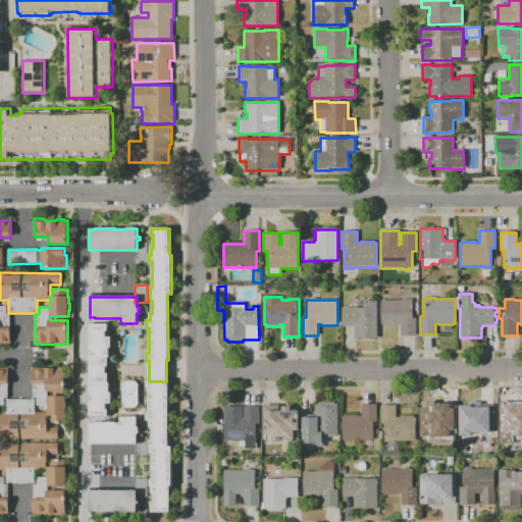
[(402,336),(402,324),(398,324),(398,325),(383,325),(383,324),(381,324),(381,301),(403,301),(403,300),(413,300),(413,318),(416,318),(416,336),(402,336)]
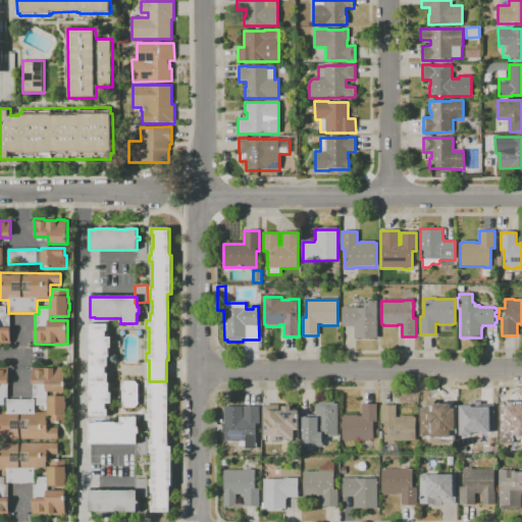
[(377,338),(355,338),(355,328),(354,328),(354,327),(342,327),(342,308),(357,307),(357,308),(364,308),(364,301),(377,301),(377,338)]
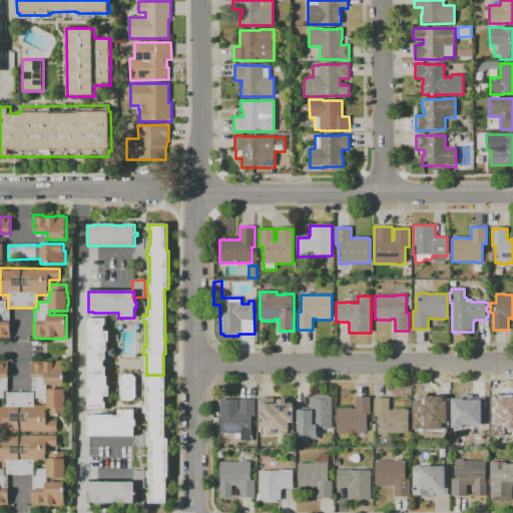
[(0,338),(0,302),(6,302),(6,309),(9,309),(10,338),(0,338)]
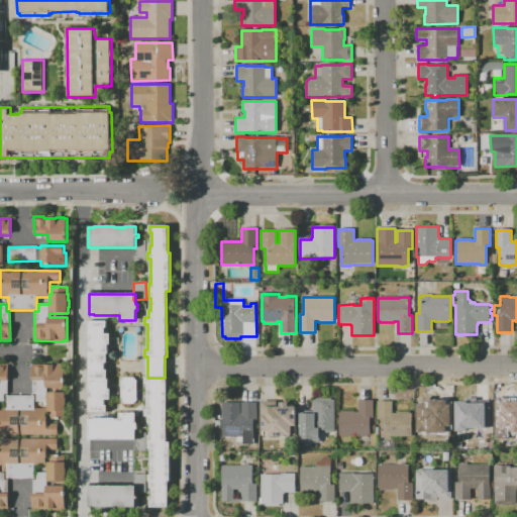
[(107,413),(105,413),(105,412),(89,412),(89,321),(105,321),(107,321),(107,328),(105,328),(105,334),(110,334),(110,344),(108,344),(108,354),(107,354),(107,364),(105,364),(105,371),(107,371),(107,380),(108,380),(108,389),(110,389),(110,400),(105,400),(105,406),(107,406),(107,413)]
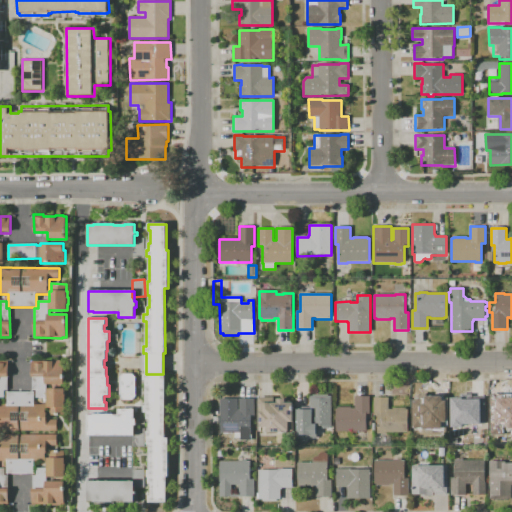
[(64,415),(49,415),(49,408),(47,408),(47,398),(36,398),(36,391),(33,391),(32,377),(32,361),(44,360),(44,362),(53,362),(53,360),(64,360),(64,384),(47,385),(47,389),(65,389),(65,395),(66,395),(66,402),(65,402),(65,408),(64,408),(64,415)]
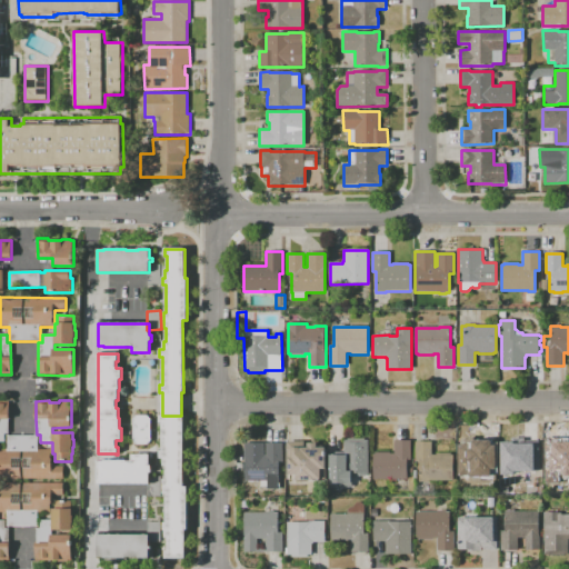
[(0,402),(9,402),(9,419),(9,435),(5,435),(6,442),(0,442),(0,402)]
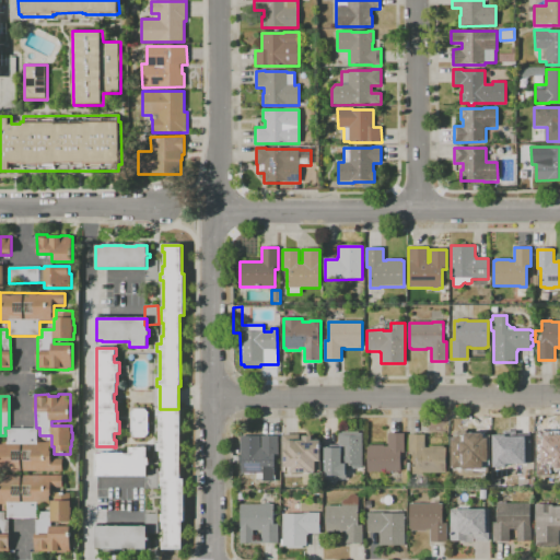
[(144,438),(135,438),(131,434),(131,412),(135,409),(144,409),(149,412),(149,434),(144,438)]
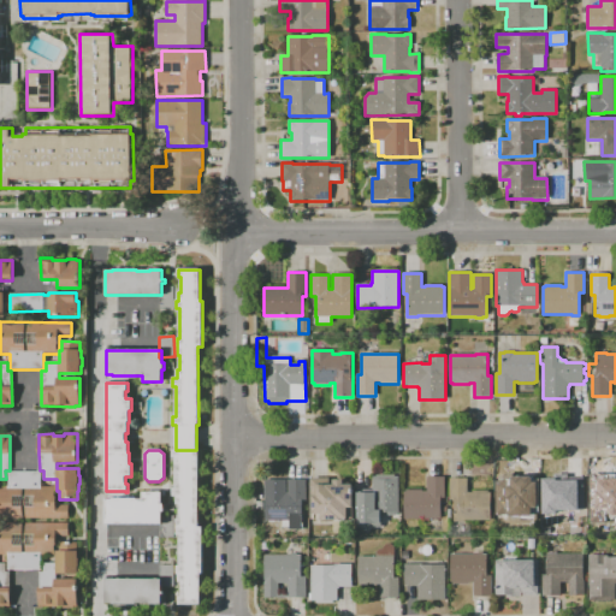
[(196,450),(199,450),(199,527),(202,527),(202,574),(200,574),(200,605),(178,605),(178,597),(182,597),(182,582),(178,582),(178,574),(177,574),(177,566),(179,566),(179,535),(177,535),(177,519),(179,519),(179,504),(177,504),(177,497),(173,497),(173,489),(176,489),(176,457),(173,457),(173,450),(176,450),(196,450)]
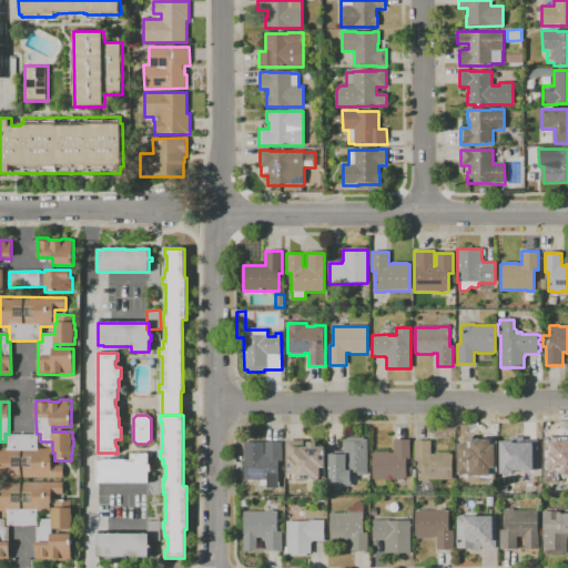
[(63,477),(0,477),(0,449),(8,449),(7,435),(38,435),(38,449),(51,449),(51,458),(52,458),(52,466),(63,466),(63,477)]
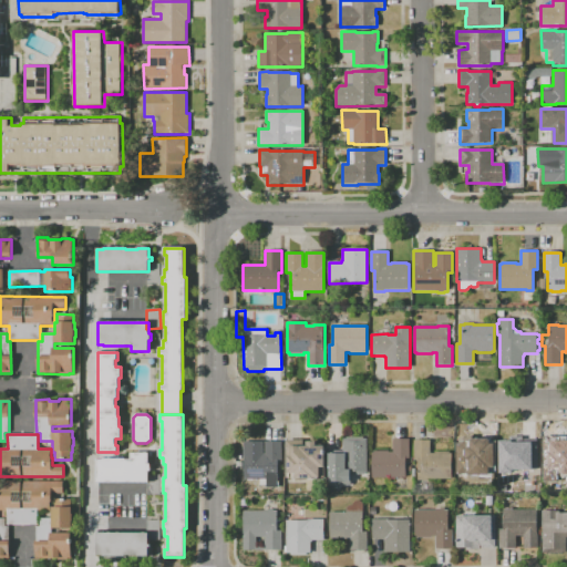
[(457,470),(456,436),(481,436),(481,449),(482,449),(482,450),(494,449),(494,450),(494,457),(497,456),(497,465),(494,465),(494,468),(457,470)]
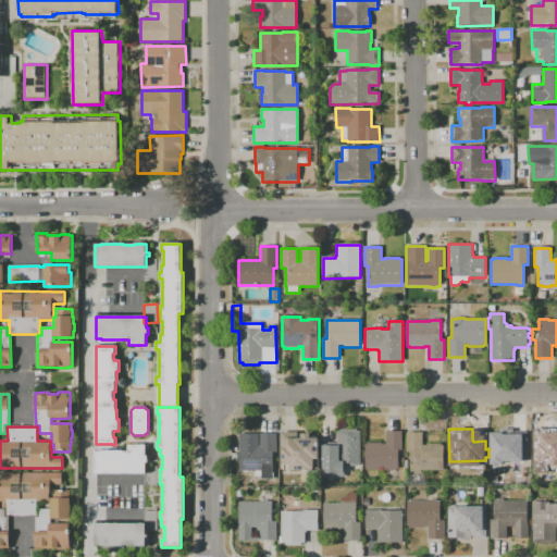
[(348,465),(345,465),(345,477),(323,477),(323,443),(337,443),(337,431),(341,431),(341,430),(357,430),(357,431),(360,431),(360,463),(358,467),(350,467),(348,465)]
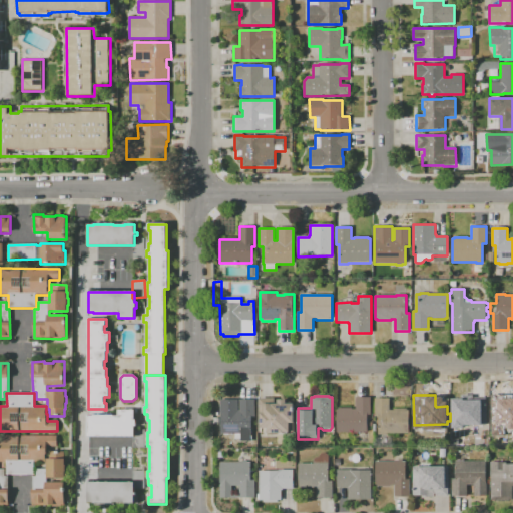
[(337,433),(337,410),(338,410),(338,408),(352,408),(352,409),(356,409),(356,398),(371,397),(371,415),(367,415),(368,432),(337,433)]
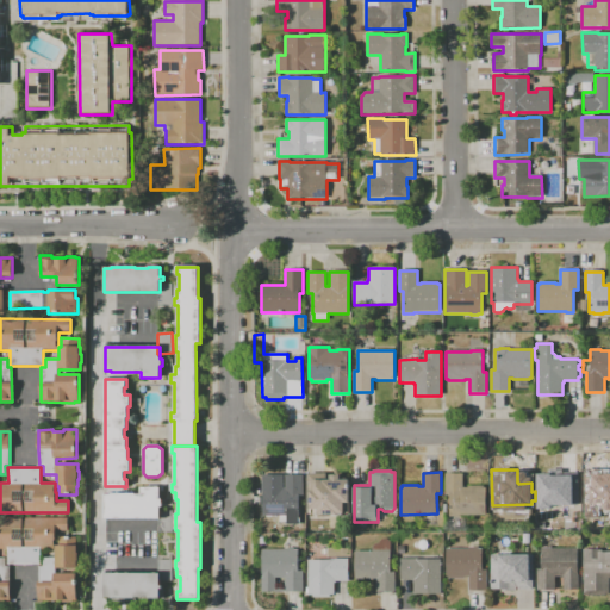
[(350,514),(307,515),(307,473),(327,473),(327,480),(330,480),(330,475),(340,475),(340,480),(349,480),(349,500),(350,500),(350,514)]
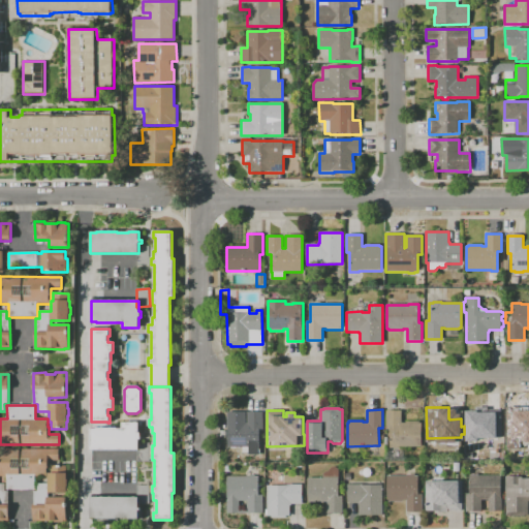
[(391,453),(385,453),(385,448),(384,448),(384,437),(390,437),(390,429),(386,429),(385,410),(401,410),(401,423),(405,423),(405,422),(419,422),(419,423),(422,423),(422,447),(400,447),(400,448),(391,448),(391,453)]
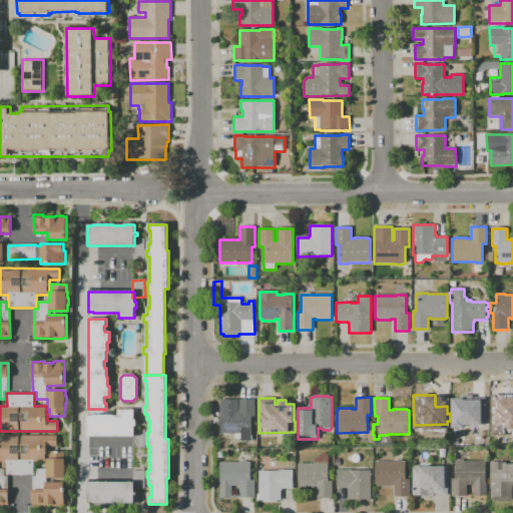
[(483,433),(474,433),(474,432),(452,432),(452,407),(468,407),(468,408),(471,408),(471,398),(486,398),(486,414),(483,414),(483,433)]
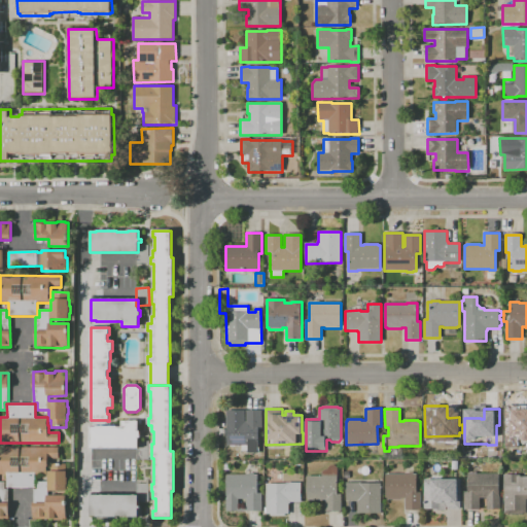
[(522,446),(514,446),(514,445),(510,445),(510,426),(505,426),(505,409),(522,409),(521,420),(525,420),(525,419),(526,419),(526,445),(522,445),(522,446)]
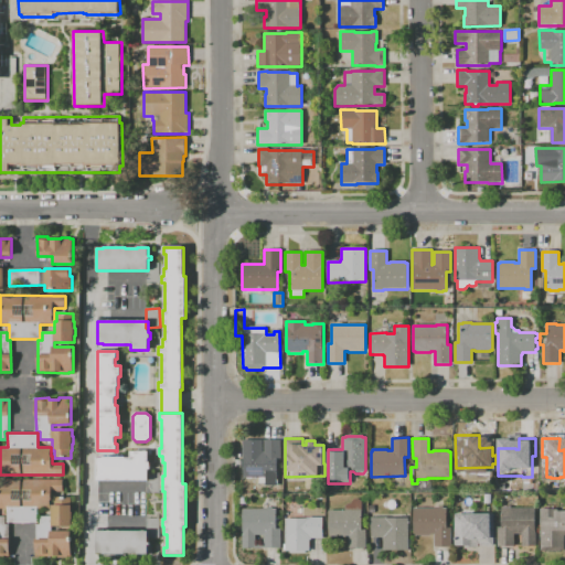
[(265,487),(265,483),(259,483),(259,477),(253,477),(253,479),(247,479),(247,478),(243,478),(243,466),(235,467),(235,460),(243,460),(243,440),(263,440),(263,452),(265,452),(265,440),(281,440),(281,459),(276,459),(277,487),(265,487)]
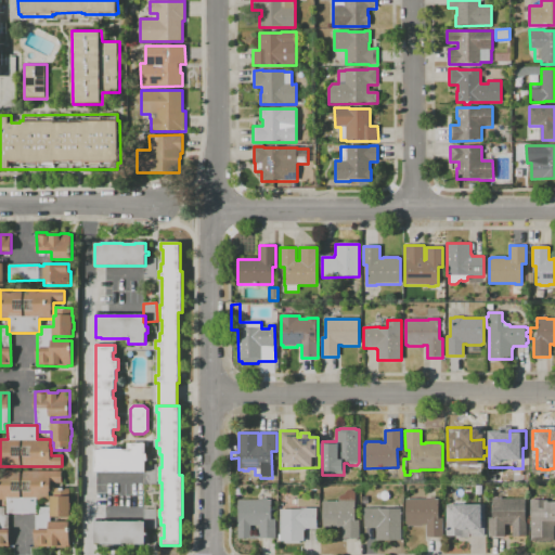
[(145,473),(95,473),(95,451),(101,451),(101,450),(123,450),(129,450),(128,444),(145,444),(145,455),(147,455),(147,461),(145,461),(145,473)]
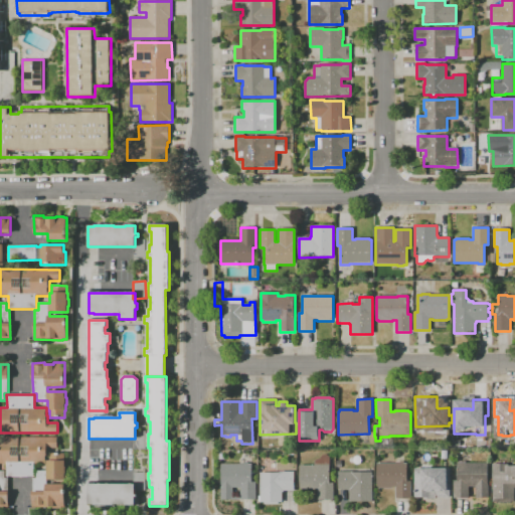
[(34,477),(32,477),(7,477),(7,464),(0,464),(0,438),(57,438),(57,449),(47,449),(47,457),(46,457),(46,464),(34,464),(34,477)]
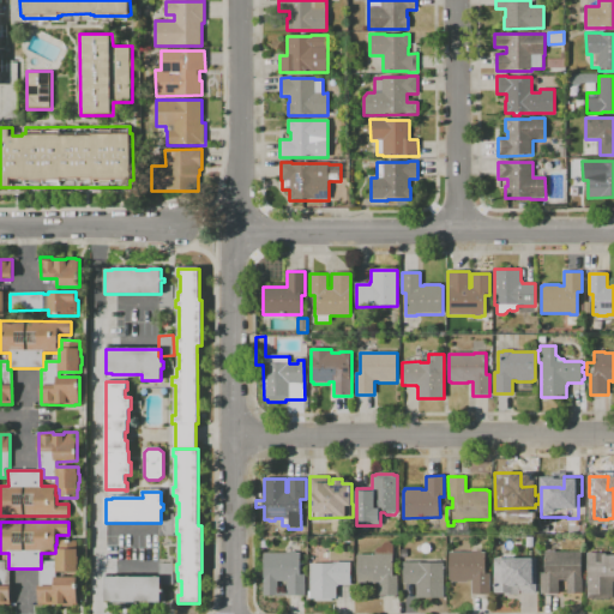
[(78,606),(40,606),(40,570),(43,570),(43,561),(56,561),(56,549),(59,549),(59,541),(77,541),(77,549),(78,549),(78,557),(79,557),(79,565),(78,565),(78,572),(56,572),(56,577),(78,577),(78,606)]
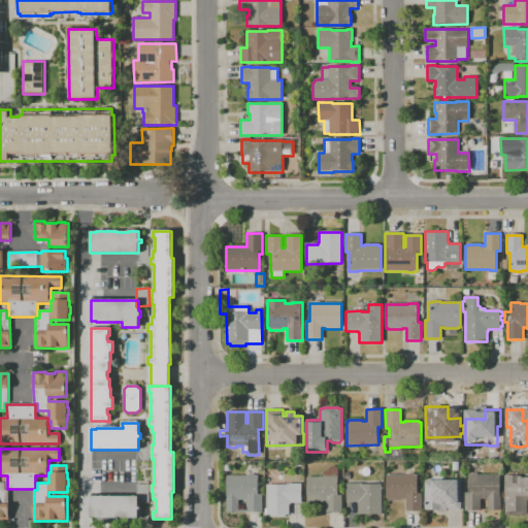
[(342,513),(327,513),(327,501),(324,501),(324,502),(307,502),(307,480),(304,480),(304,477),(307,477),(323,476),(323,473),(323,472),(324,472),(324,471),(325,471),(327,471),(328,470),(329,469),(329,468),(330,468),(330,467),(331,466),(332,466),(333,466),(335,466),(336,467),(337,467),(338,468),(338,470),(338,495),(342,495),(342,513)]
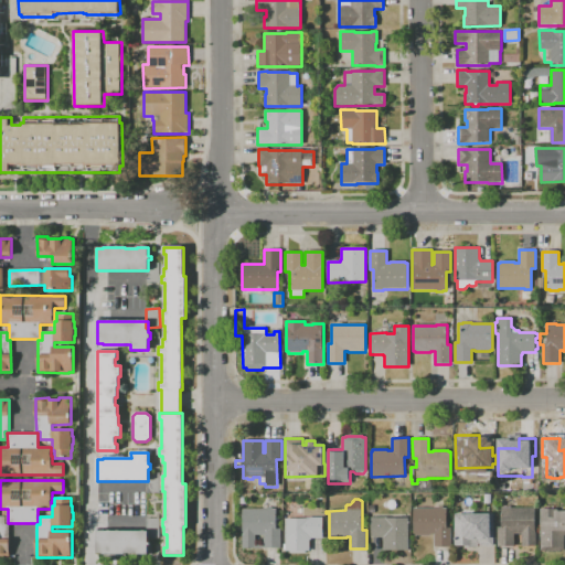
[(435,547),(435,534),(430,534),(430,535),(414,536),(414,509),(434,509),(434,507),(444,507),(444,509),(446,509),(447,528),(451,528),(451,546),(435,547)]
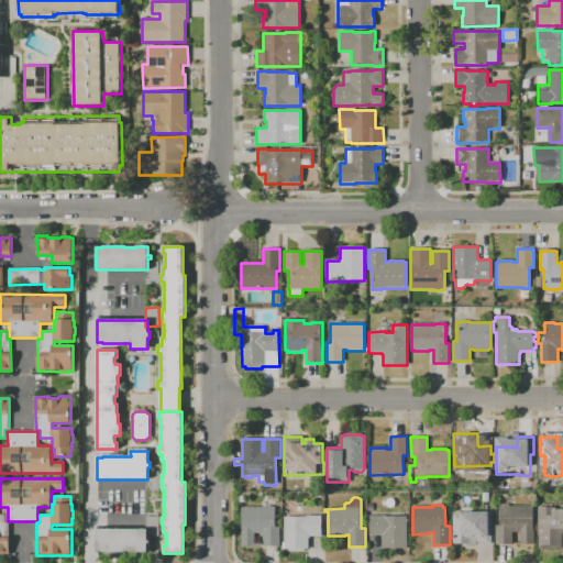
[(512,545),(496,545),(496,527),(494,527),(494,512),(497,512),(497,517),(499,517),(499,505),(509,505),(509,507),(533,506),(533,530),(534,530),(534,544),(520,544),(520,532),(512,532),(512,545)]
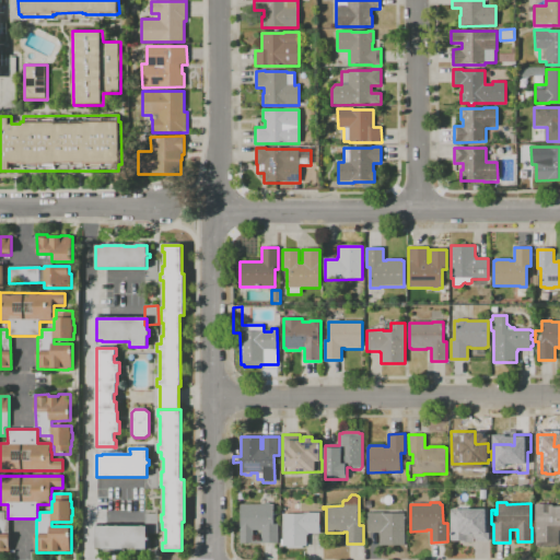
[(279,544),(241,544),(241,504),(261,504),(261,503),(270,503),(270,504),(273,504),(273,524),(278,524),(279,544)]
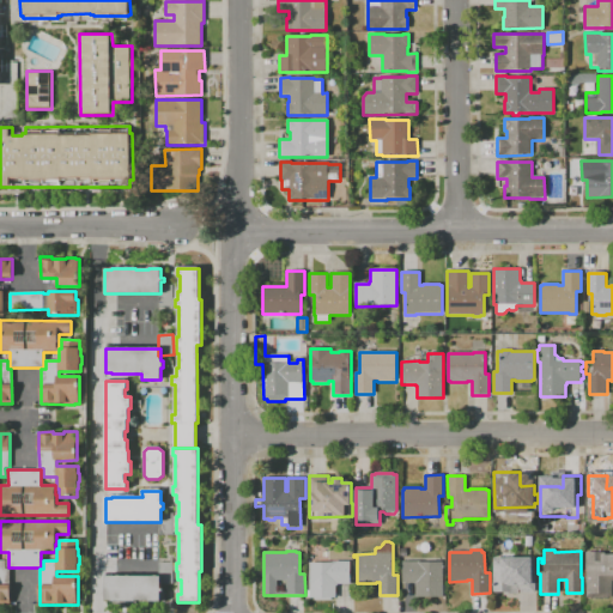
[(590,599),(590,598),(587,598),(586,552),(605,552),(605,554),(612,554),(612,582),(612,596),(608,598),(608,599),(590,599)]
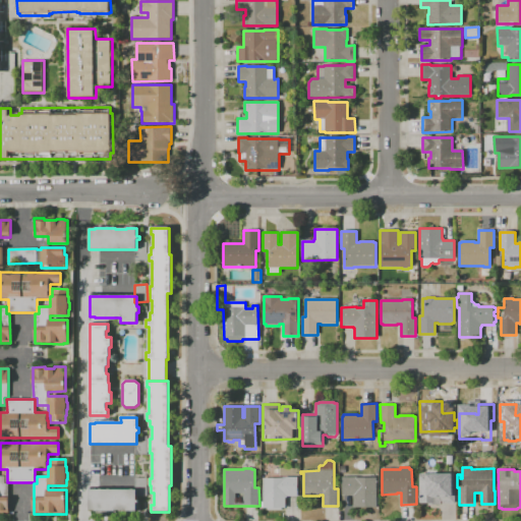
[(443,508),(420,508),(420,477),(441,477),(441,475),(440,475),(440,473),(448,473),(448,475),(448,476),(455,476),(455,496),(444,496),(444,498),(443,498),(443,508)]
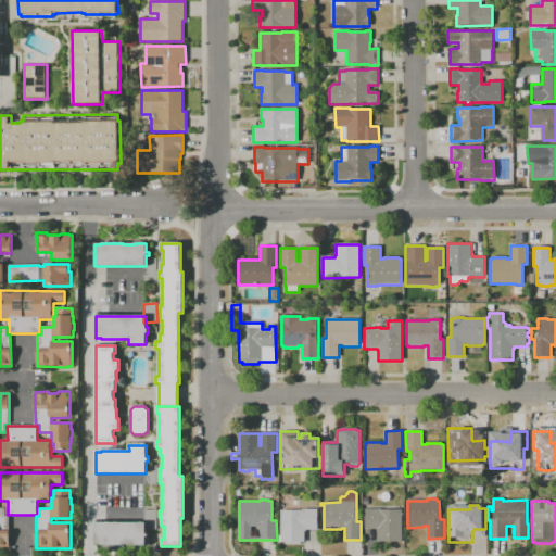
[(0,548),(0,508),(4,508),(5,517),(9,516),(10,548),(0,548)]
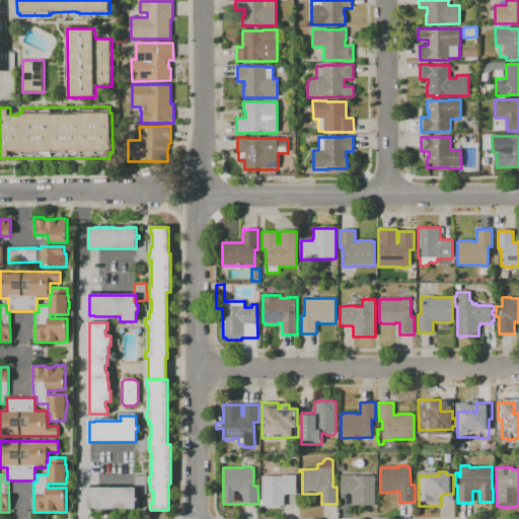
[(281,508),(267,508),(267,506),(263,506),(261,506),(261,500),(262,500),(262,476),(282,476),(282,475),(297,475),(297,495),(286,495),(286,497),(285,497),(285,506),(281,506),(281,508)]
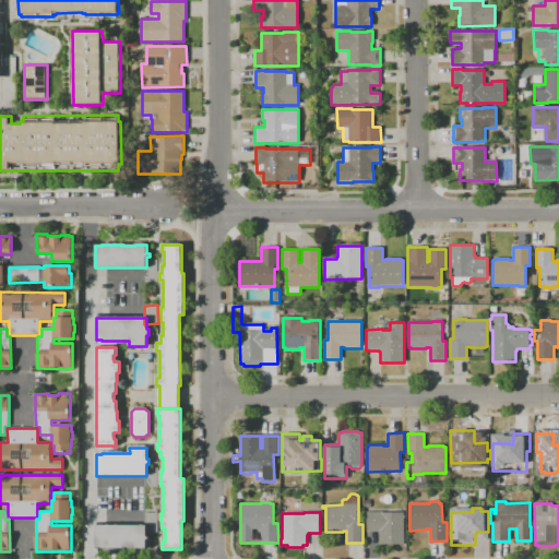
[(404,545),(380,545),(380,532),(367,532),(367,512),(404,512),(404,545)]
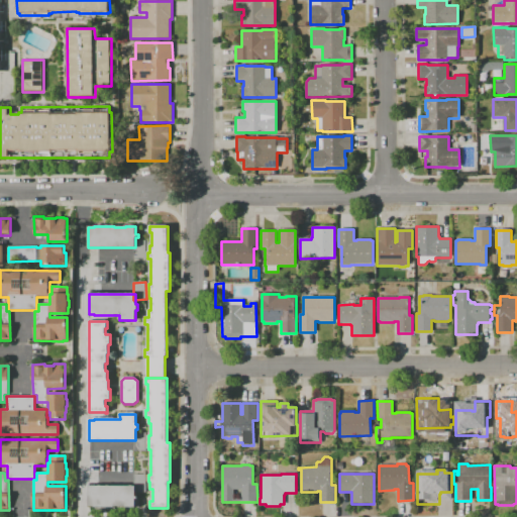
[(135,507),(125,507),(125,506),(114,506),(114,507),(95,507),(95,506),(89,506),(89,487),(135,487),(135,497),(137,497),(137,500),(135,500),(135,507)]
